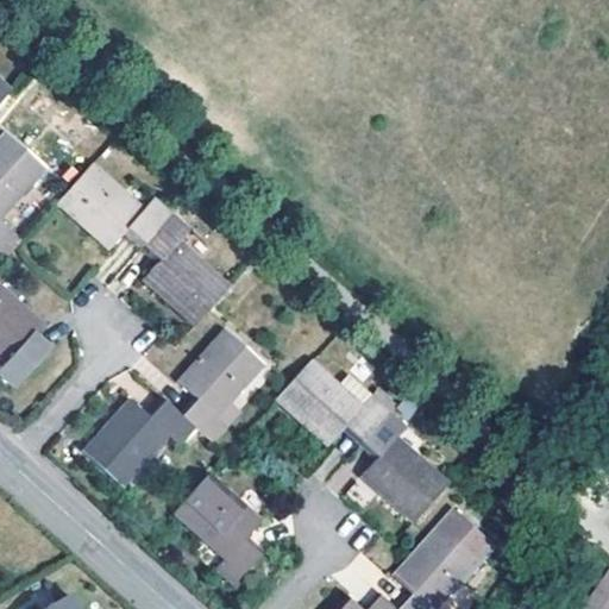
[(0,101),(11,90),(0,80),(0,101)]
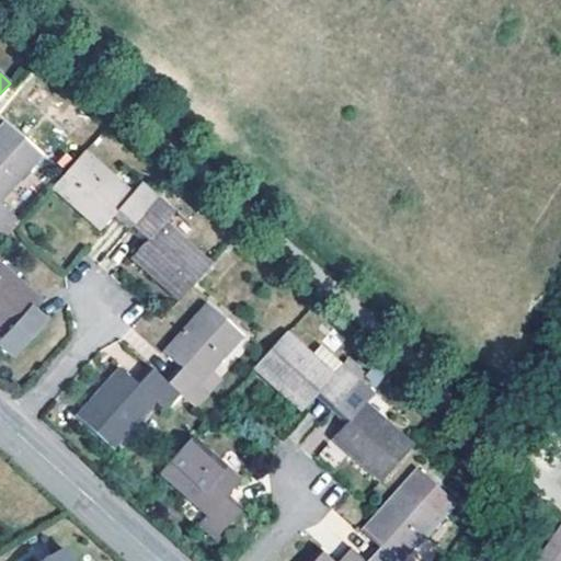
[(0,220),(8,212),(0,204),(0,201),(41,156),(3,122),(0,125),(0,220)]
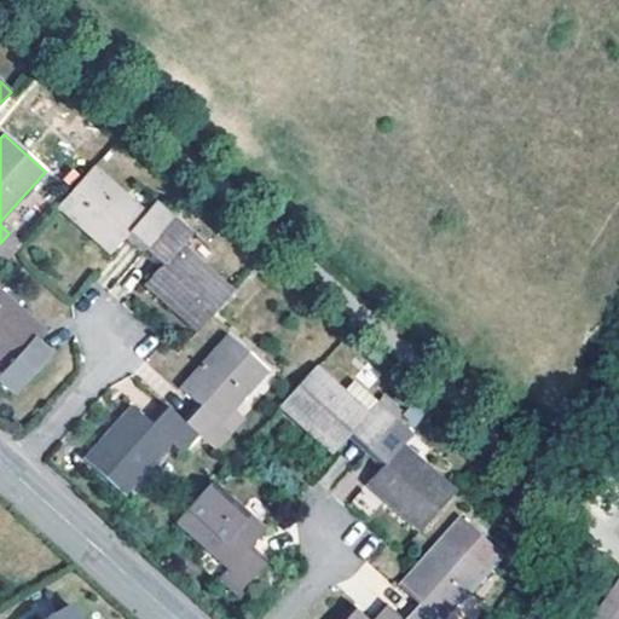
[(144,213),(93,166),(57,207),(109,254),(123,238),(132,230),(149,244),(173,218),(155,201),(144,213)]
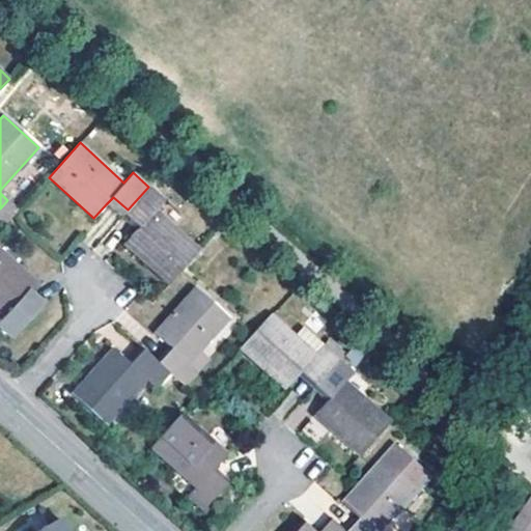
[(164,201),(148,187),(128,210),(142,223),(135,230),(123,244),(168,285),(200,250),(156,210),(164,201)]
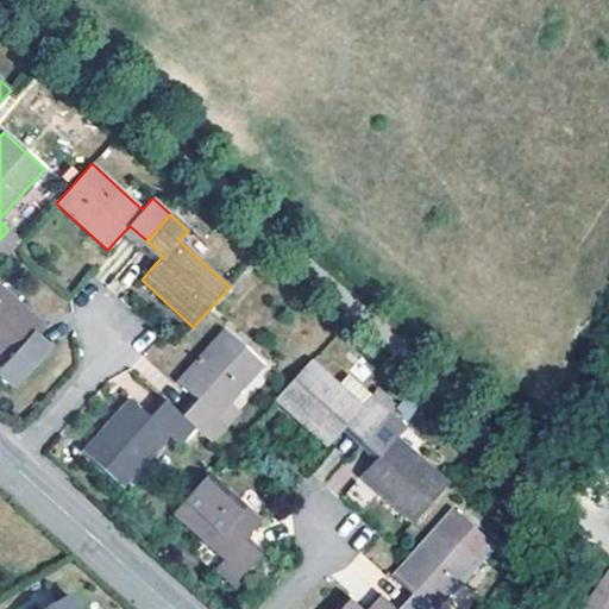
[(130,226),(121,234),(138,250),(146,240),(130,226)]
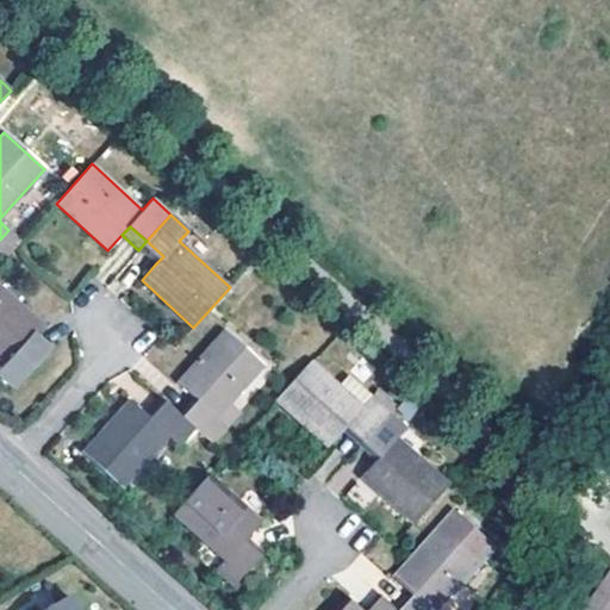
[(147,241),(138,250),(155,265),(163,256),(147,241)]
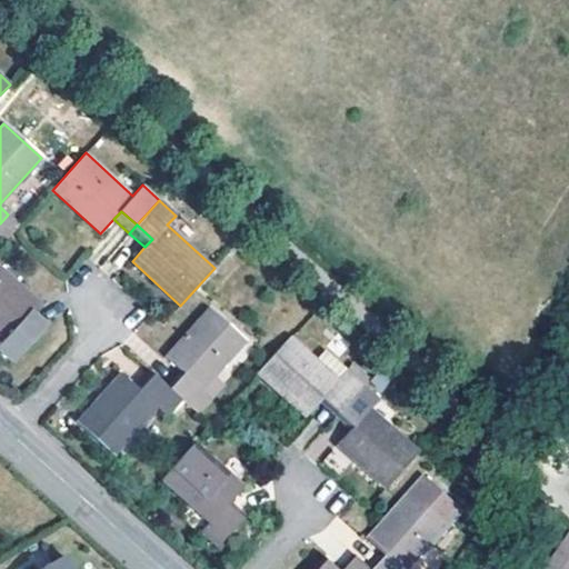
[(0,265),(0,336),(3,339),(0,342),(0,352),(13,365),(35,340),(19,326),(27,317),(40,301),(0,265)]
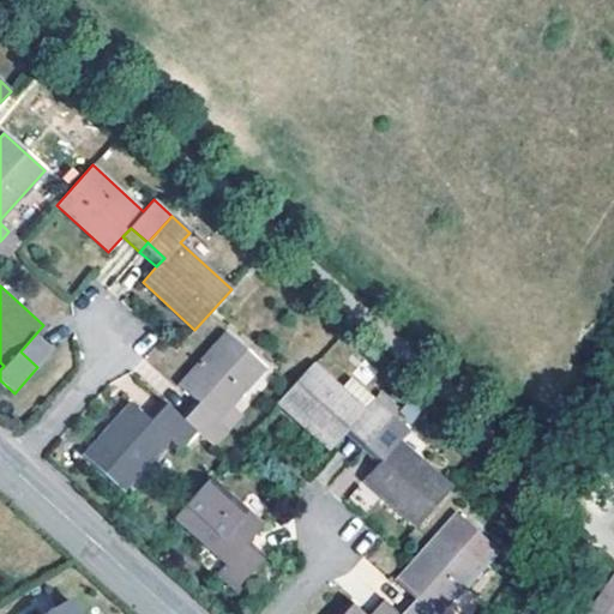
[(176,384),(193,398),(202,407),(187,423),(196,432),(214,447),(230,429),(220,420),(265,368),(224,332),(176,384)]
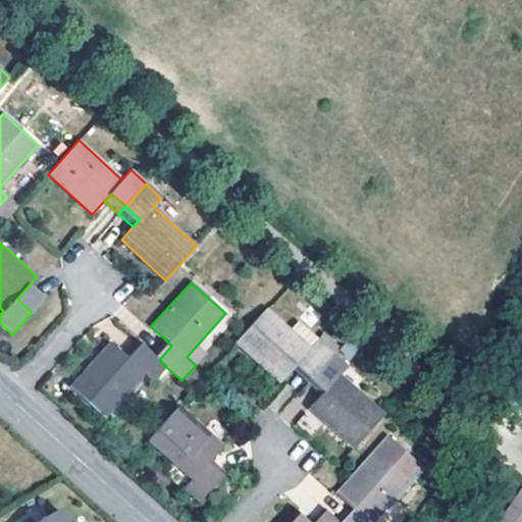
[(17,299),(32,312),(39,304),(24,291),(17,299)]
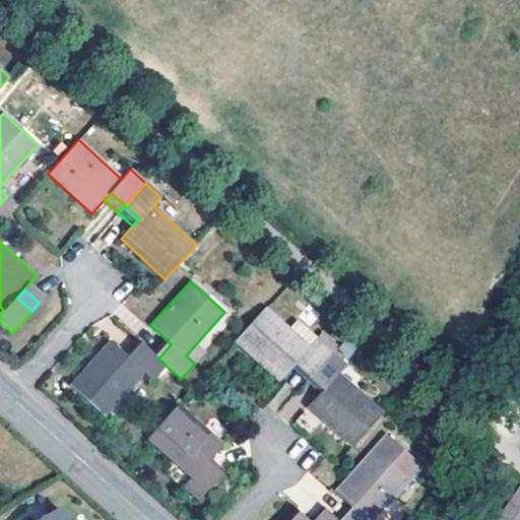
[(309,346),(265,307),(234,342),(278,382),(290,369),(295,365),(298,361),(312,373),(332,350),(317,337),(309,346)]
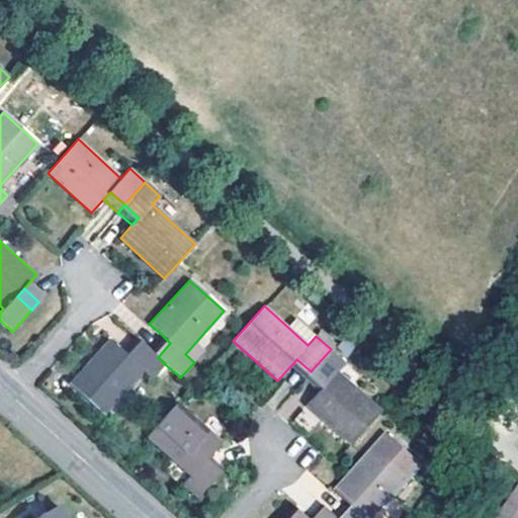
[(150,350),(158,357),(170,343),(163,336),(150,350)]
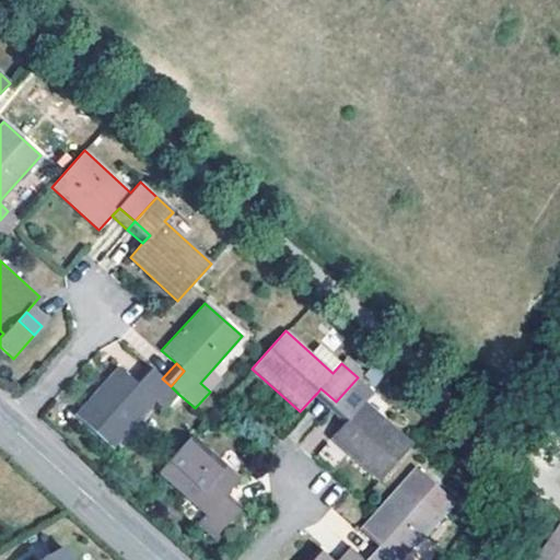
[(140,388),(154,372),(146,364),(131,381),(140,388)]
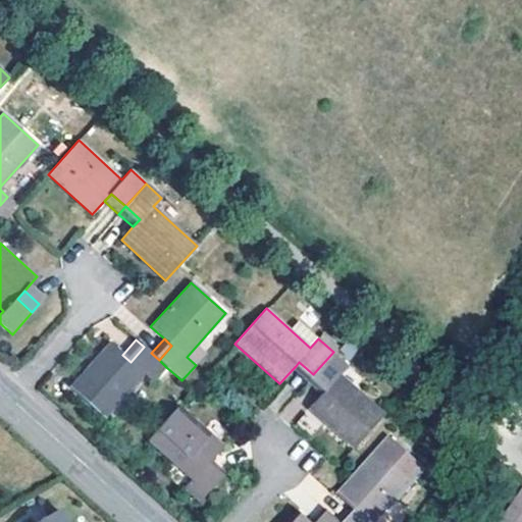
[(131,362),(122,355),(109,343),(70,386),(105,418),(144,374),(153,382),(166,367),(159,360),(151,353),(144,347),(131,362)]
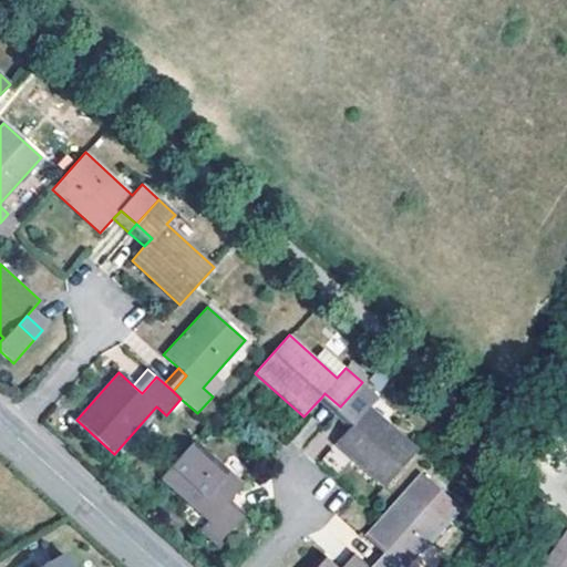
[(379,398),(362,382),(340,406),(356,421),(351,425),(348,429),(334,443),(383,487),(418,450),(370,406),(379,398)]
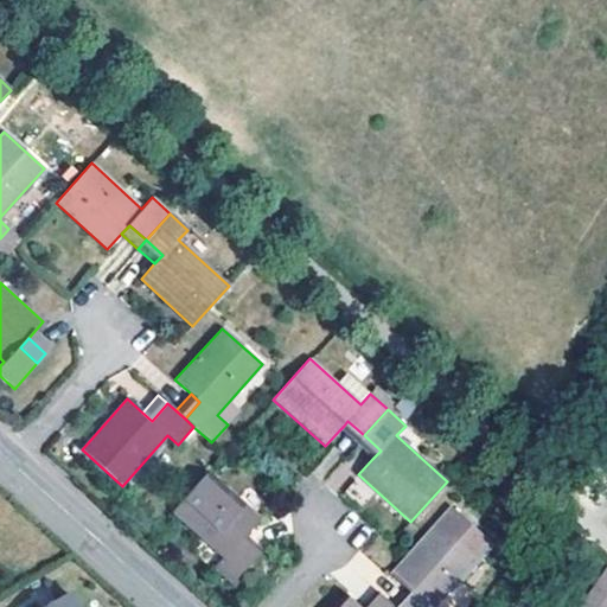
[(344,426),(339,430),(356,445),(364,435),(347,421),(344,426)]
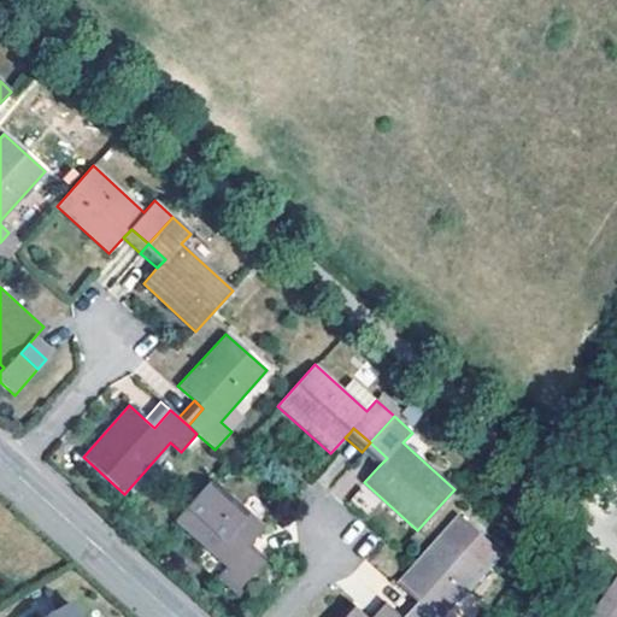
[(370,442),(362,452),(378,466),(382,463),(387,458),(370,442)]
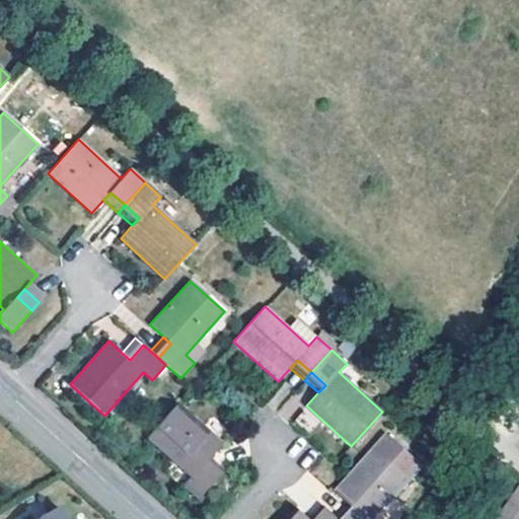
[(178,402),(147,438),(190,476),(181,486),(198,500),(218,477),(204,464),(207,461),(210,456),(223,442),(178,402)]
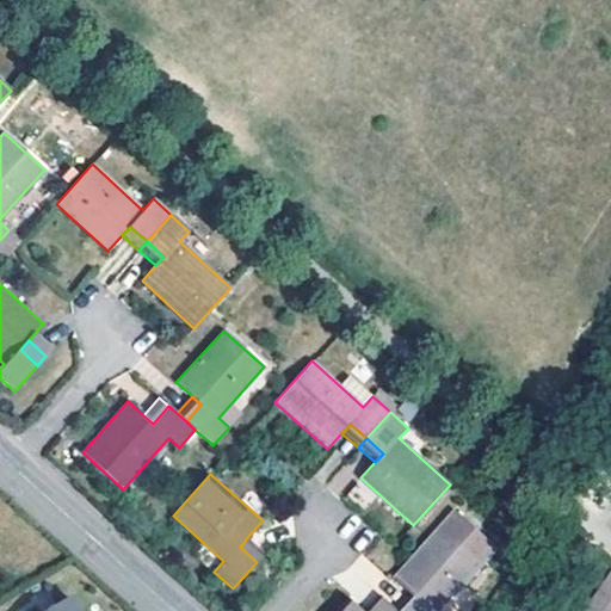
[(396,579),(412,593),(417,597),(421,602),(412,610),(440,610),(483,563),(443,528),(396,579)]
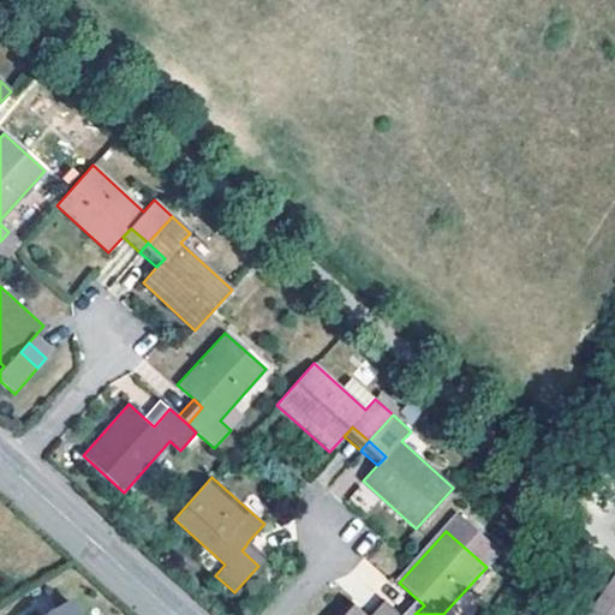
[(242,550),(258,566),(267,557),(249,541),(245,547),(242,550)]
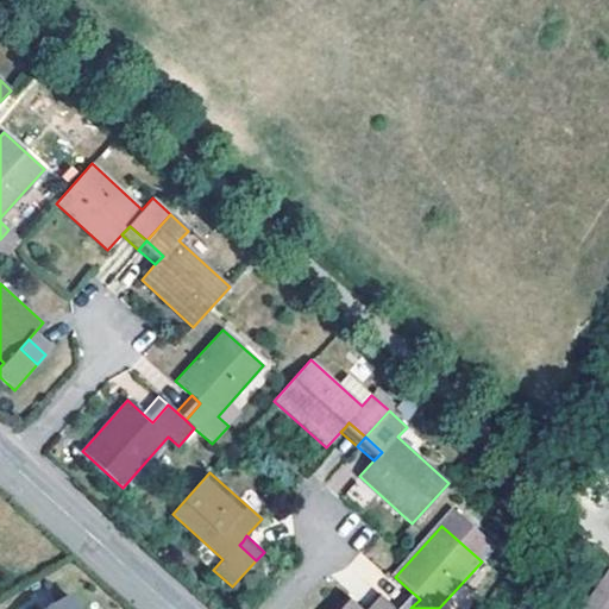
[(608,608),(608,584),(601,579),(583,608),(608,608)]
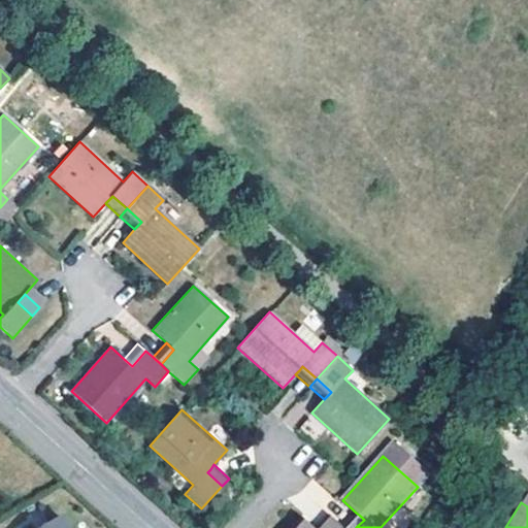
[(342,527),(356,527),(364,520),(360,516),(356,513),(342,527)]
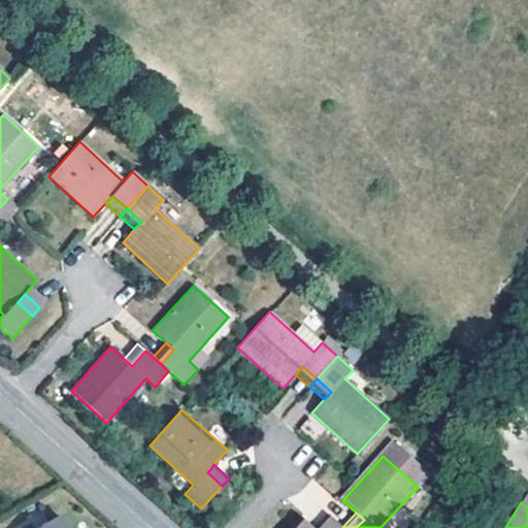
[(327,515),(315,527),(329,527),(335,522),(327,515)]
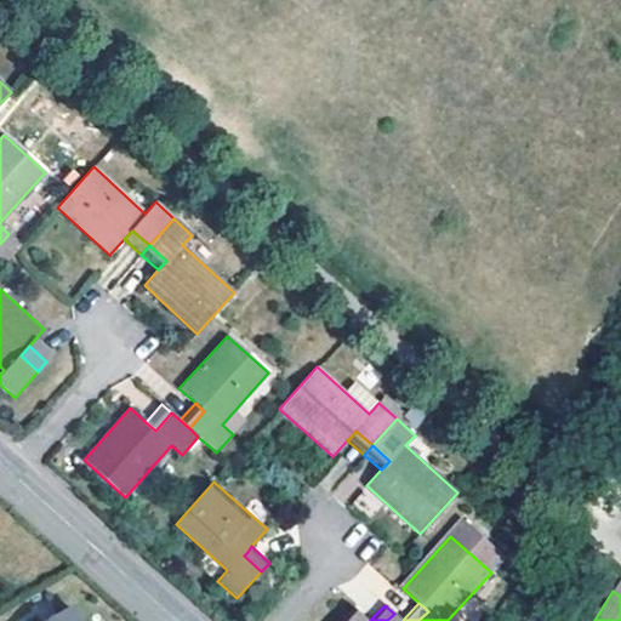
[(43,620),(74,620),(67,607),(43,620)]
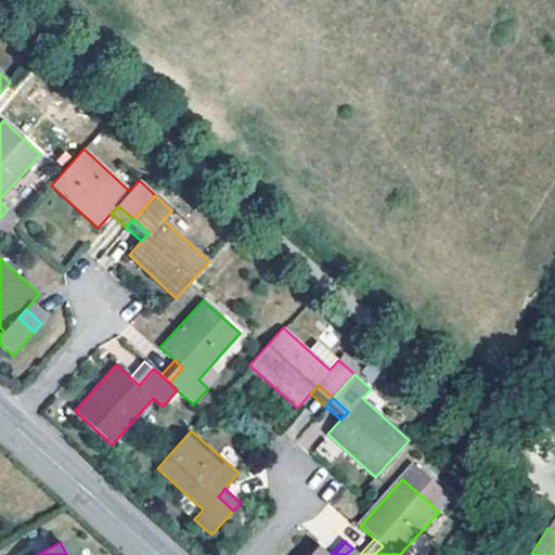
[(360,554),(352,549),(346,554),(330,554),(315,542),(304,554),(360,554)]
